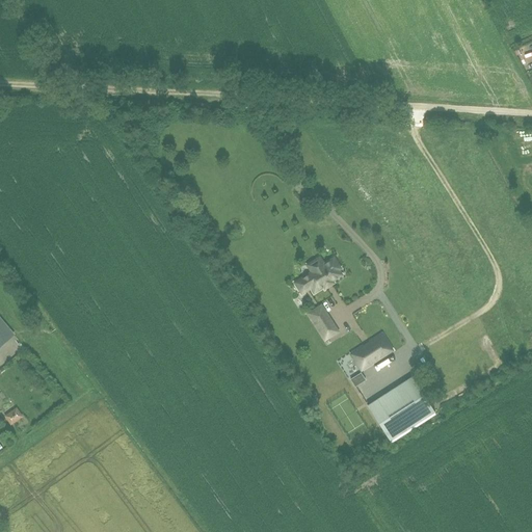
[(38,67),(45,62),(41,55),(34,58),(38,67)]
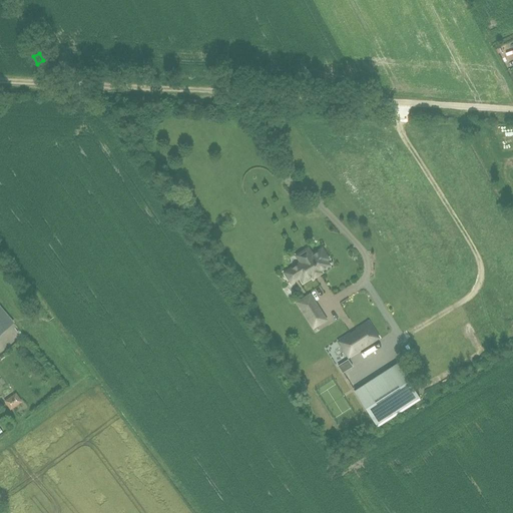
[(303,282),(313,276),(314,278),(321,274),(319,272),(329,266),(326,261),(328,260),(322,250),(312,257),(308,249),(297,257),(302,264),(286,274),(291,283),(300,278),(303,282)]
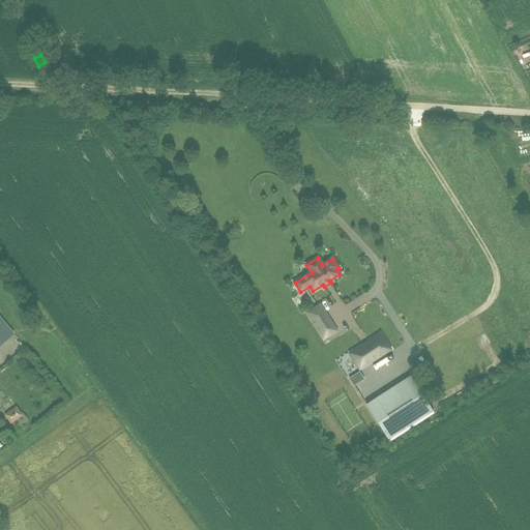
[(335,331),(324,313),(320,305),(307,314),(324,339),(335,331)]
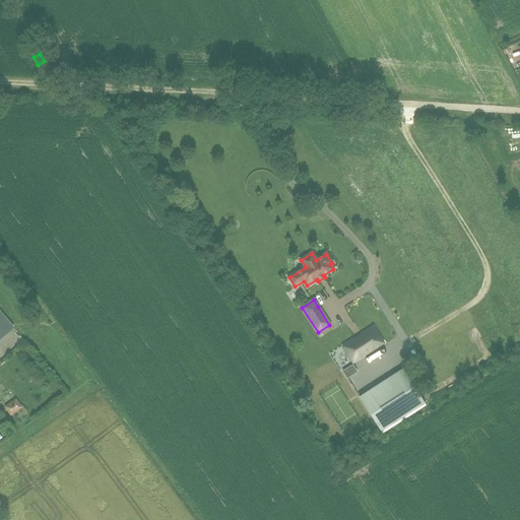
[(0,312),(0,338),(13,328),(0,312)]
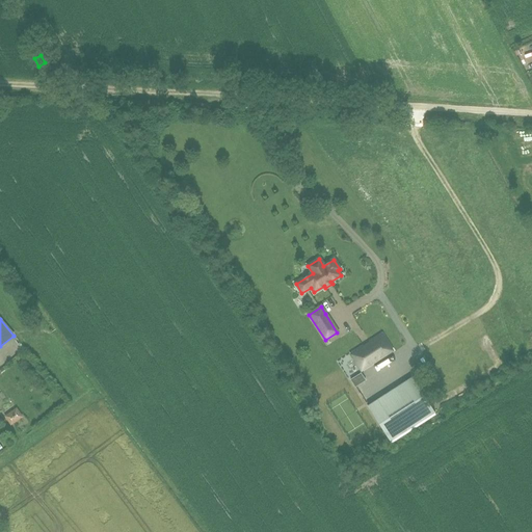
[(391,351),(381,337),(352,355),(362,370),(391,351)]
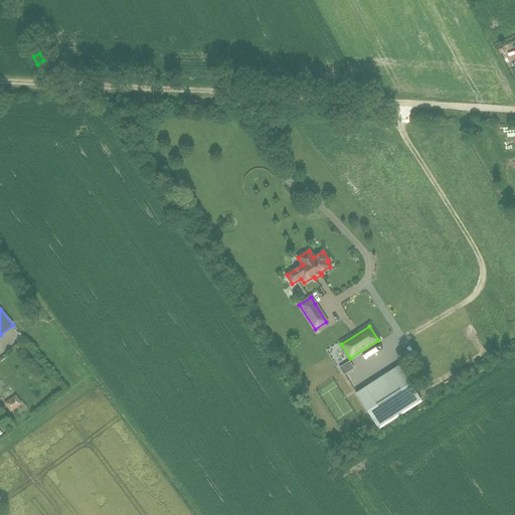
[(355,393),(377,427),(420,400),(398,365),(355,393)]
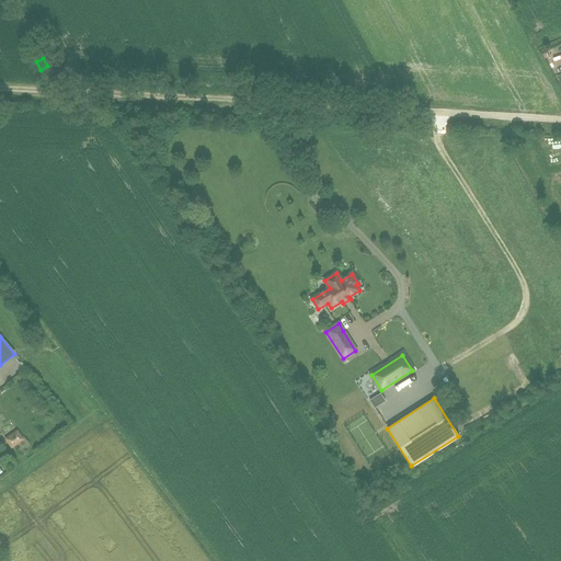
[(18,428),(8,437),(16,448),(26,441),(18,428)]
